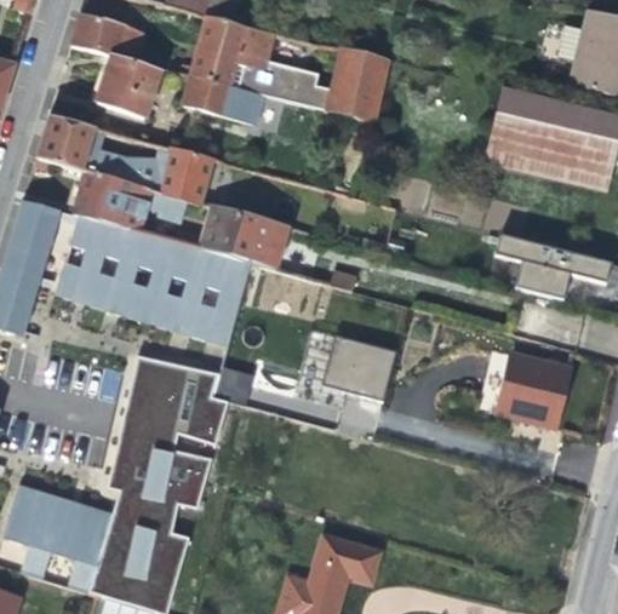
[(230,22),(236,0),(212,0),(209,16),(230,22)]
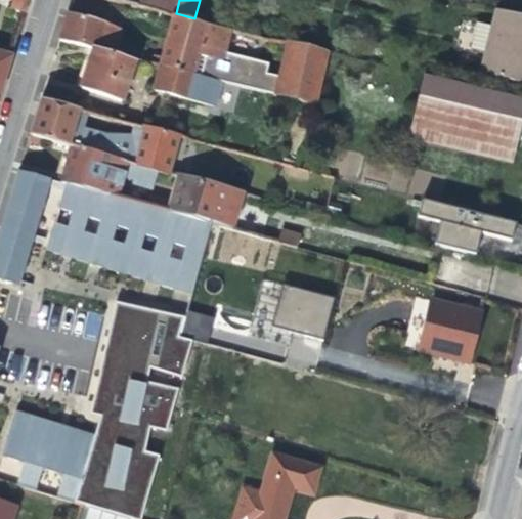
[(521,10),(498,5),(494,24),(486,52),(483,70),(521,79),(521,10)]
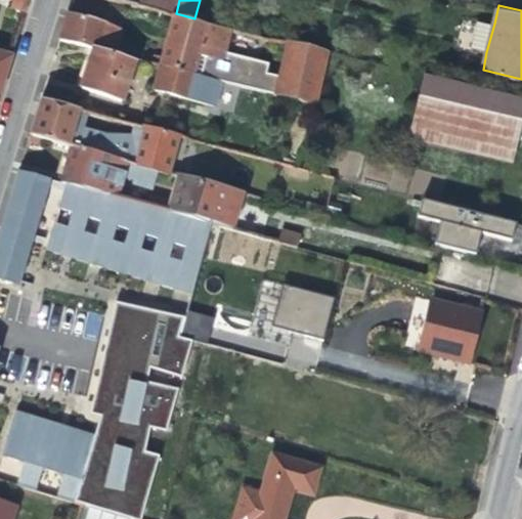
[(119,46),(124,29),(107,23),(107,22),(70,11),(60,39),(96,48),(130,57),(131,57),(133,50),(119,46)]
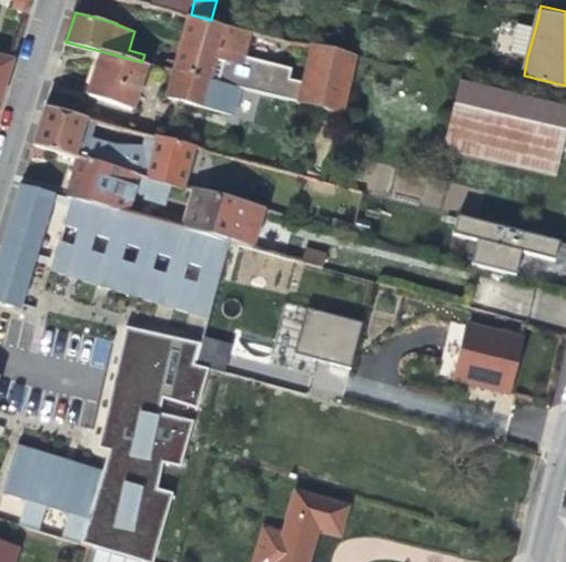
[(243,65),(252,31),(229,24),(211,20),(191,14),(190,17),(185,32),(178,61),(171,59),(169,69),(175,71),(238,87),(239,80),(242,65),(243,65)]
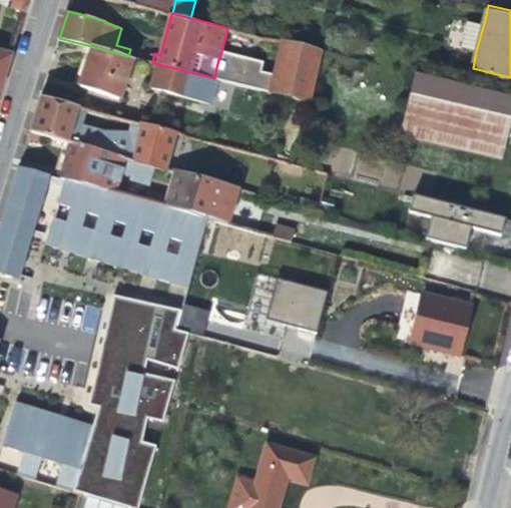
[(476,51),(484,23),(469,19),(463,47),(464,48),(464,51),(468,52),(469,50),(476,51)]
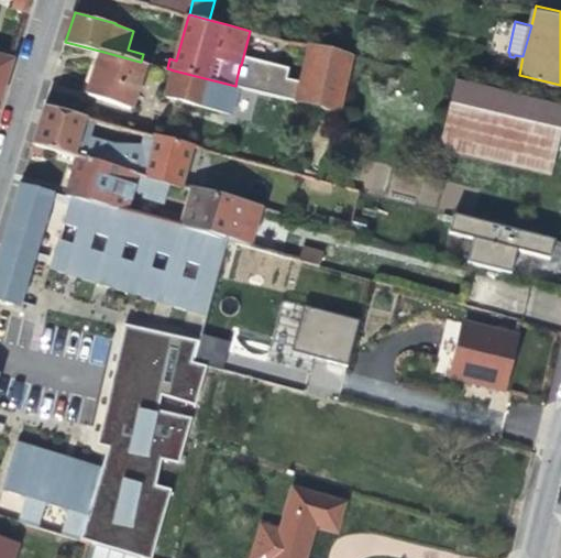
[(299,101),(312,44),(282,37),(272,81),(270,94),(299,101)]
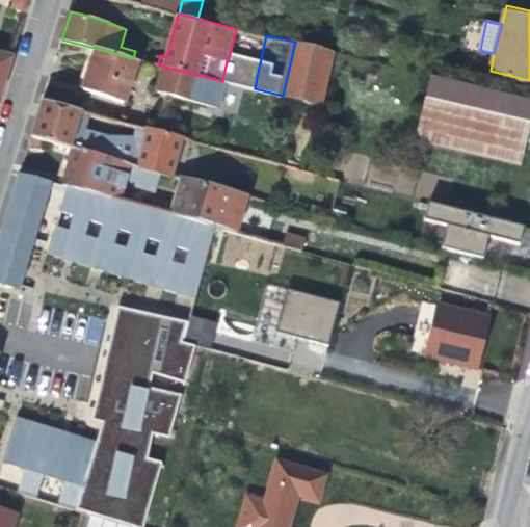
[(319,104),(333,50),(295,42),(283,96),(319,104)]
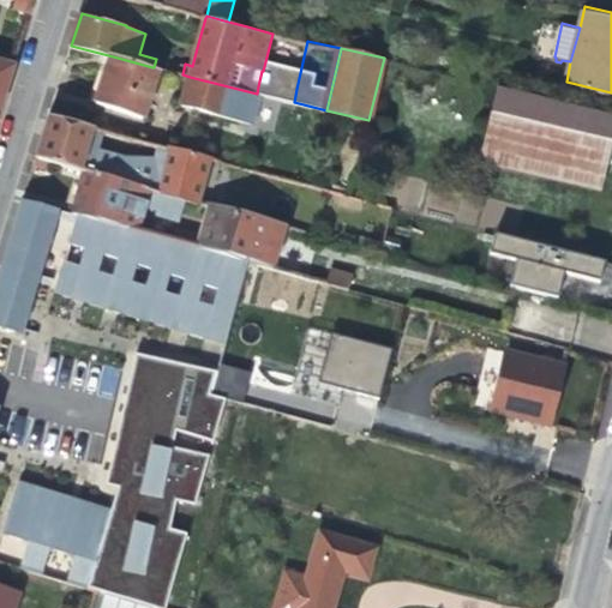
[(144,119),(161,68),(154,67),(153,67),(113,56),(105,79),(97,102),(144,119)]
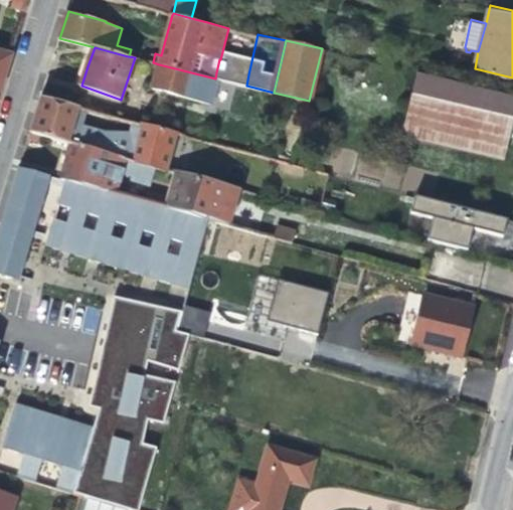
[(0,96),(14,53),(0,49),(0,96)]
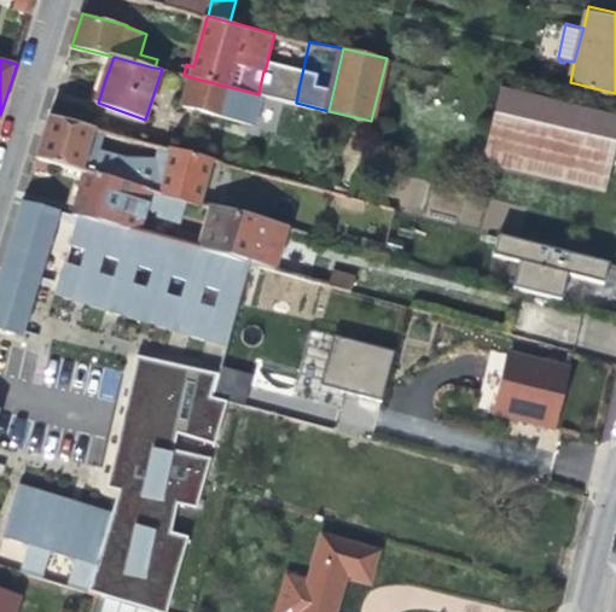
[(162,69),(164,62),(157,59),(155,68),(162,69)]
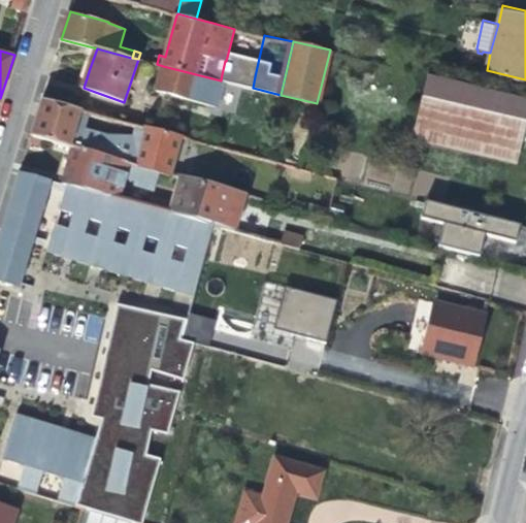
[(218,106),(224,83),(221,80),(163,66),(156,90),(218,106)]
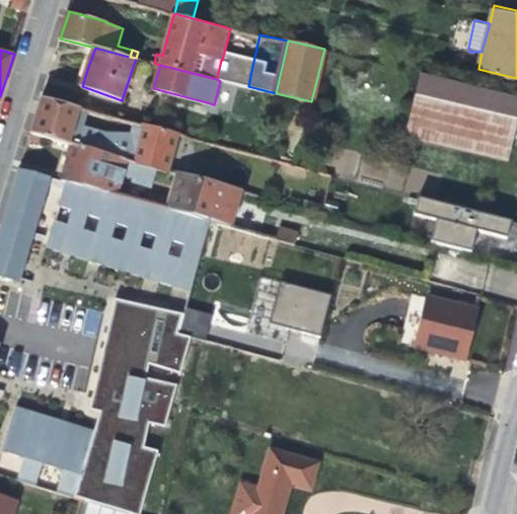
[(248,86),(250,75),(232,71),(230,78),(229,83),(248,86)]
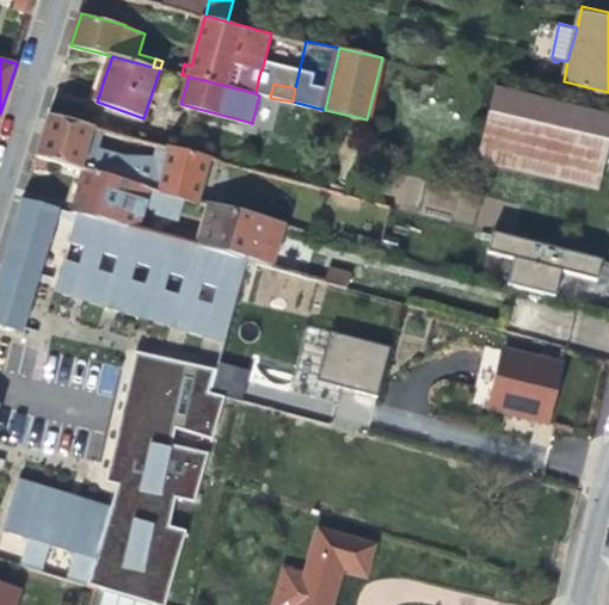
[(596,187),(608,131),(608,112),(541,96),(499,85),(480,160),(596,187)]
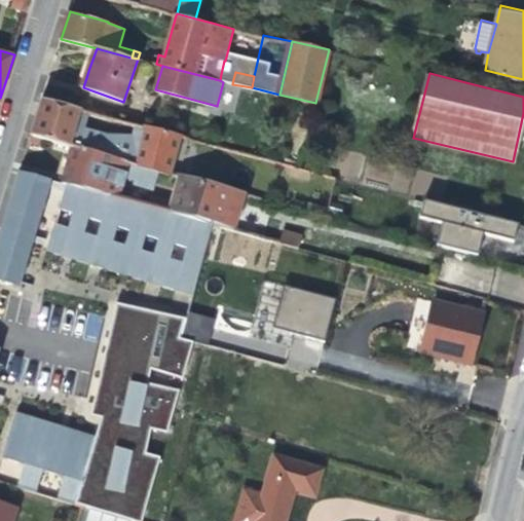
[(232,84),(233,79),(221,74),(220,80),(223,82),(232,84)]
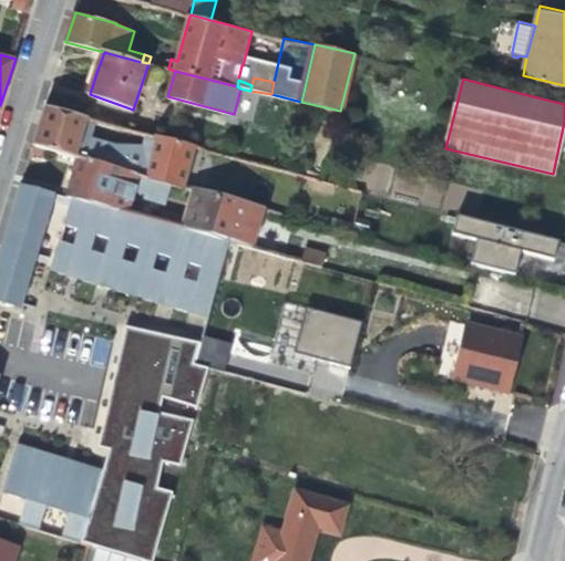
[(84,134),(90,117),(45,106),(39,128),(33,144),(79,157),(110,166),(116,144),(84,134)]
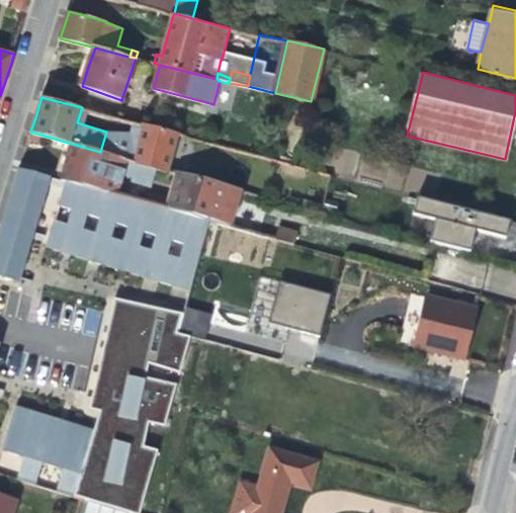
[(169,171),(178,133),(135,121),(132,133),(142,136),(139,148),(121,140),(116,157),(127,160),(169,171)]
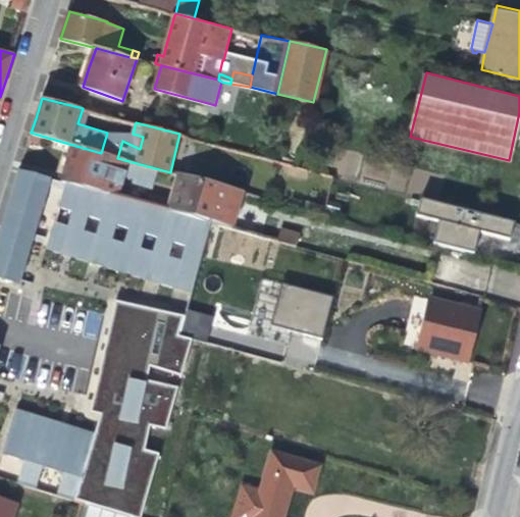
[(117,158),(122,141),(107,133),(101,153),(117,158)]
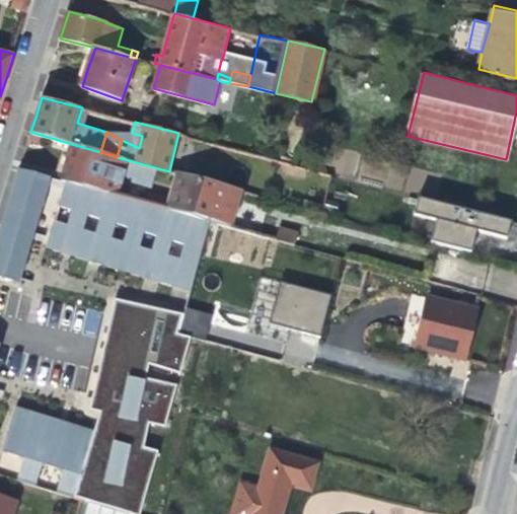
[(210,157),(214,142),(195,137),(191,152),(210,157)]
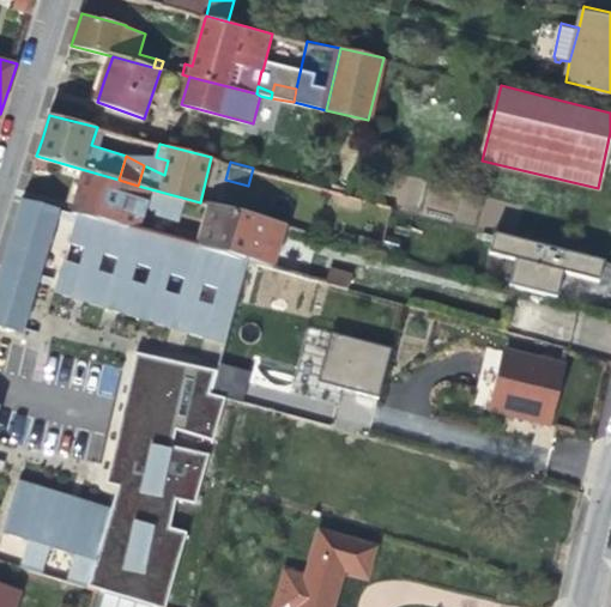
[(140,228),(151,189),(138,186),(119,180),(85,170),(79,189),(74,208),(82,211),(114,220),(140,228)]
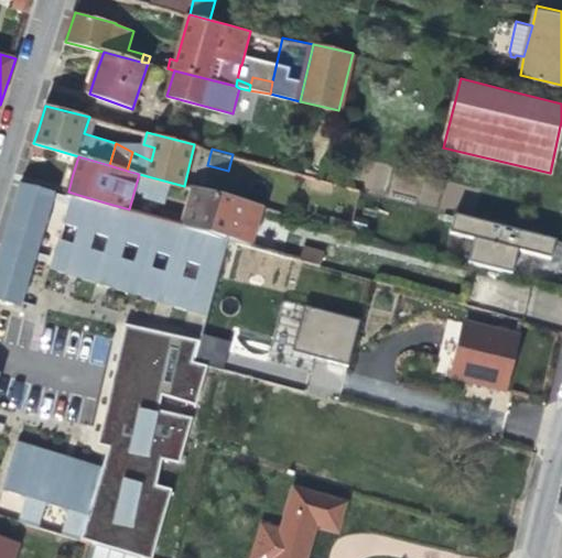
[(57,192),(57,189),(23,179),(0,254),(0,298),(22,306),(22,305),(24,299),(38,256),(39,251),(57,192)]
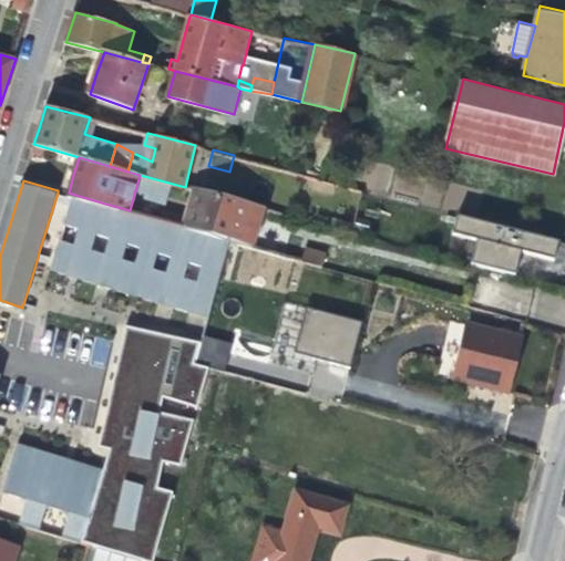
[(230,193),(209,186),(207,193),(229,198),(230,193)]
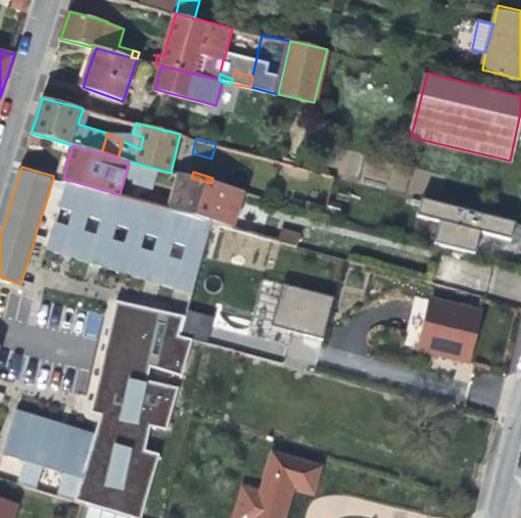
[(238,208),(243,191),(211,183),(191,178),(180,176),(172,209),(182,213),(209,221),(211,222),(232,227),(238,208)]
